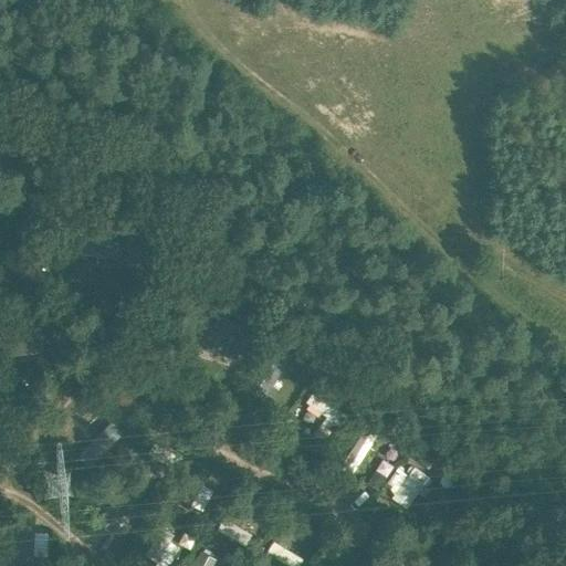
[(13,157),(0,152),(0,189),(0,190),(13,157)]
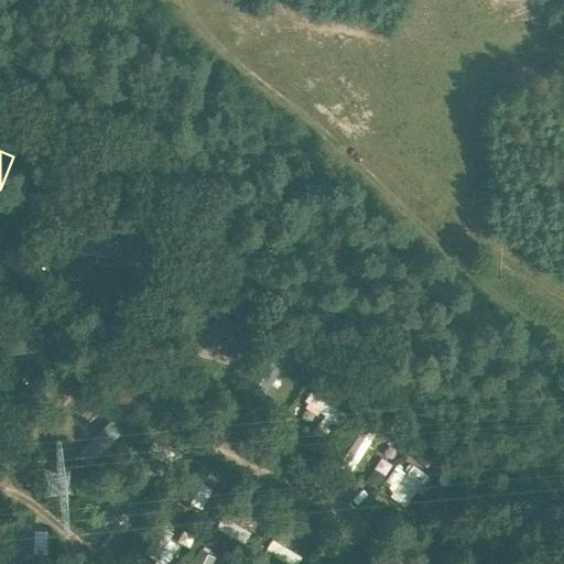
[(89,192),(88,201),(98,202),(99,193),(89,192)]
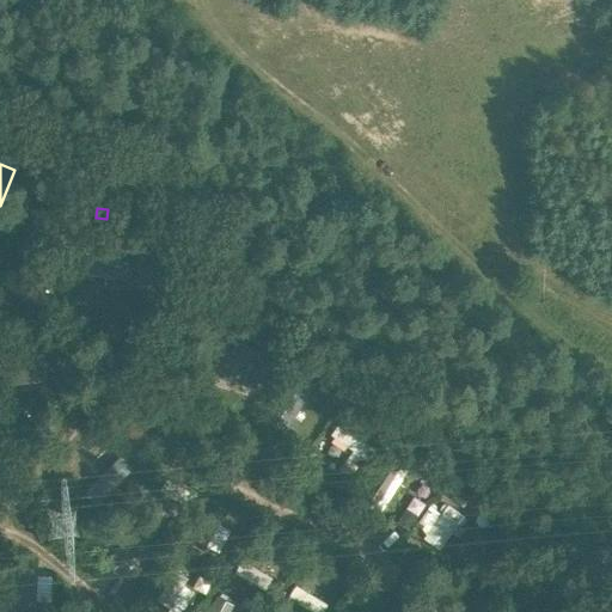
[(22,297),(16,312),(26,316),(31,300),(22,297)]
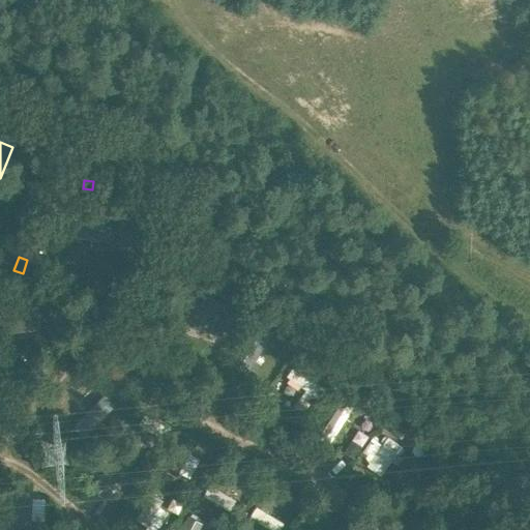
[(41,282),(29,283),(30,293),(42,293),(41,282)]
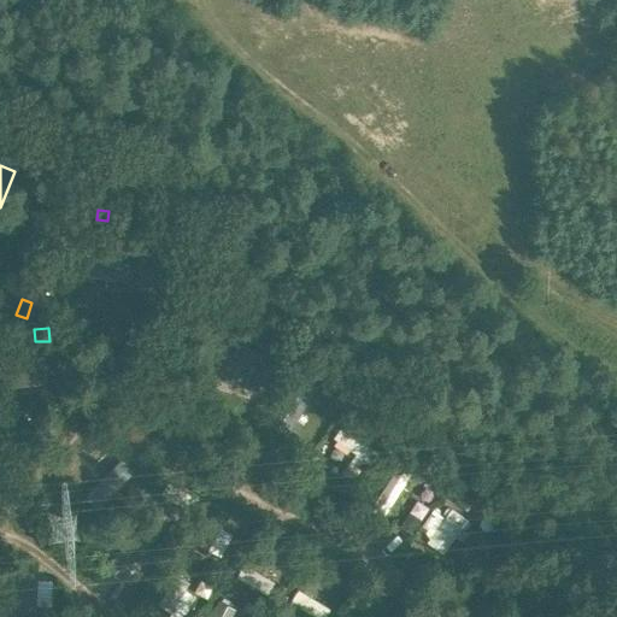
[(268,354),(242,348),(245,338),(225,334),(215,375),(258,388),(268,354)]
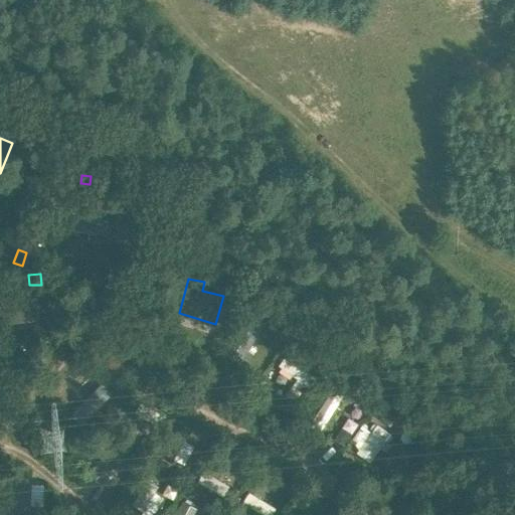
[(249,315),(225,354),(239,363),(264,324),(249,315)]
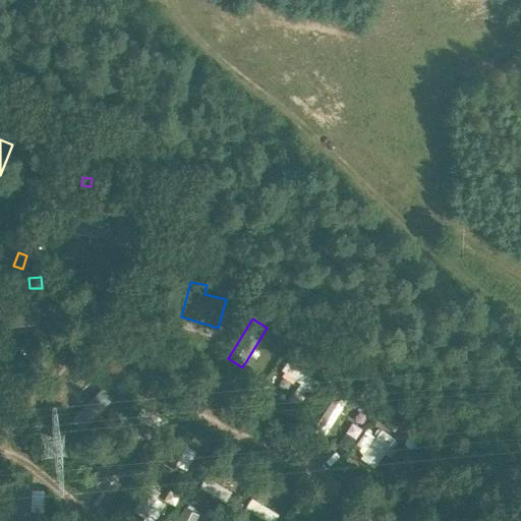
[(284,331),(279,339),(286,343),(291,335),(284,331)]
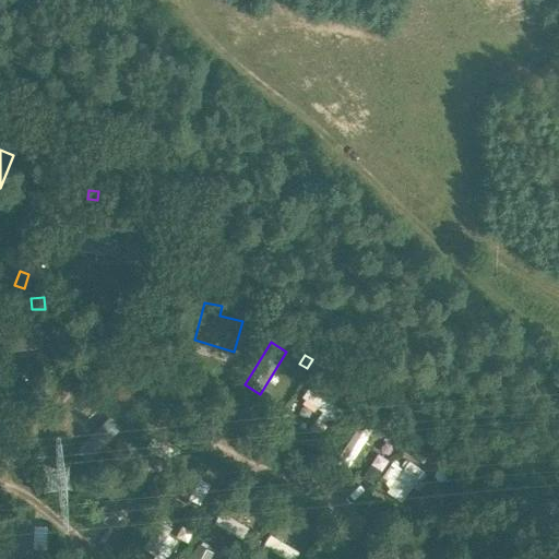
[(325,367),(318,371),(323,383),(332,379),(325,367)]
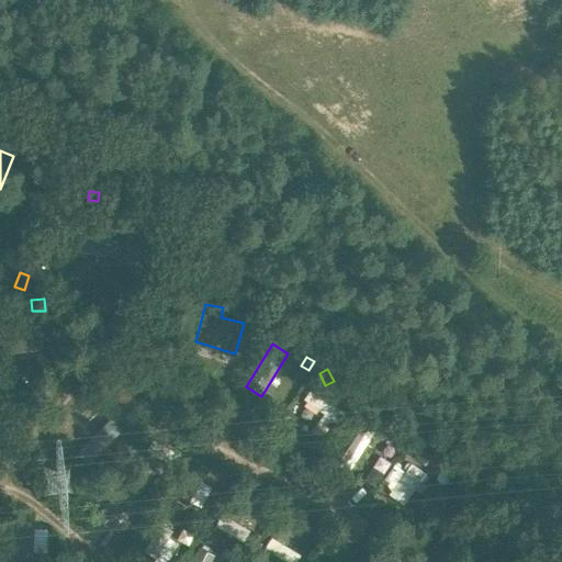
[(312,388),(303,398),(337,423),(345,412),(312,388)]
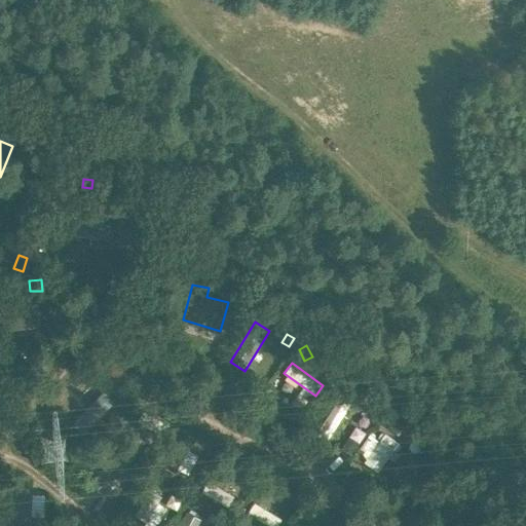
[(101,393),(71,425),(82,436),(112,404),(101,393)]
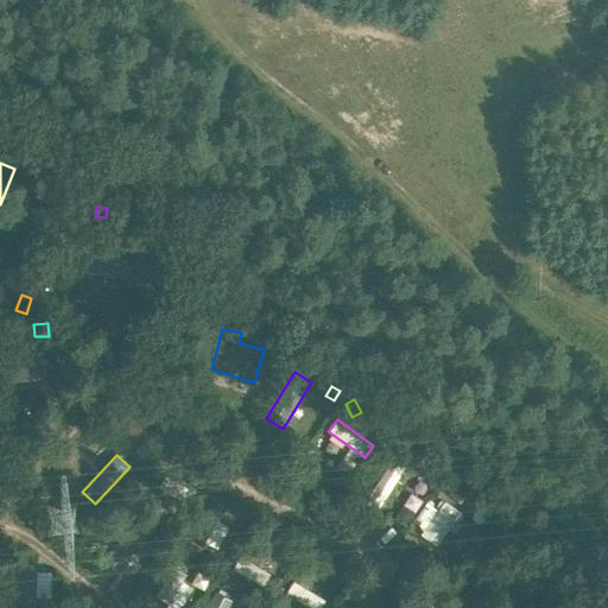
[(392,458),(367,499),(379,507),(405,467),(392,458)]
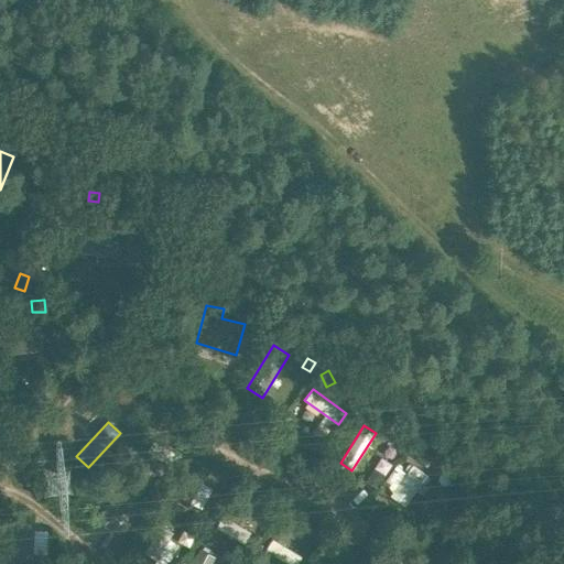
[(151,441),(145,452),(175,467),(181,456),(151,441)]
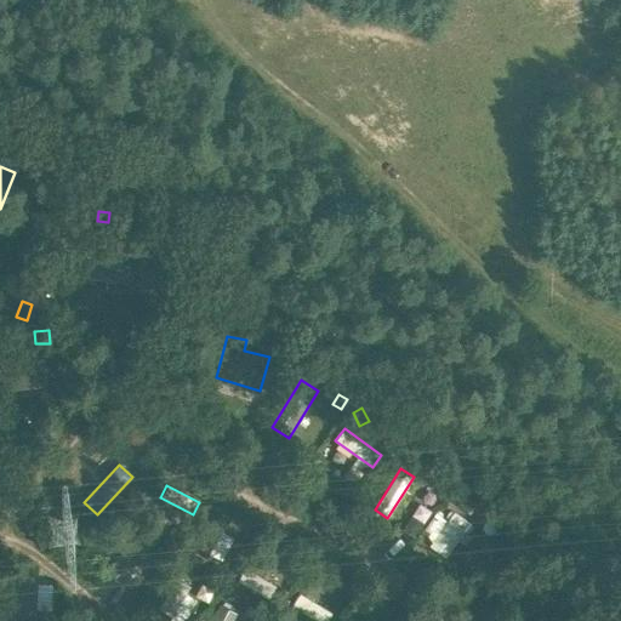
[(211,506),(189,548),(206,558),(229,514),(211,506)]
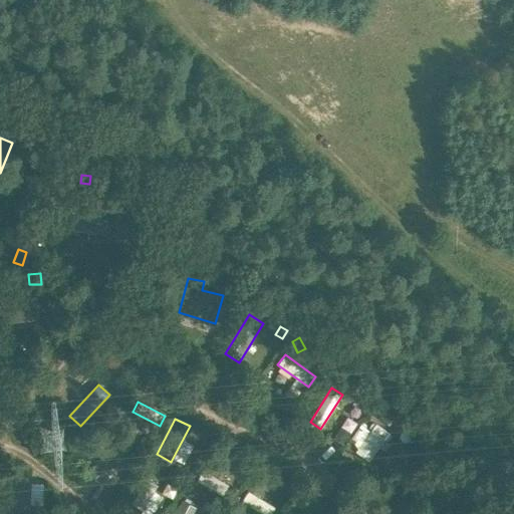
[(413,423),(407,428),(414,435),(420,429),(413,423)]
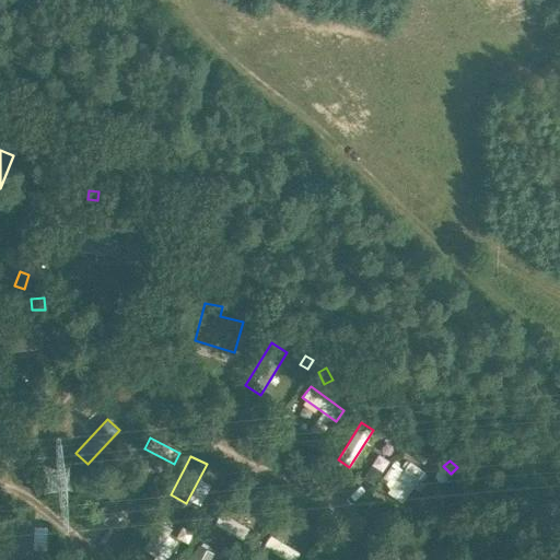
[(209,466),(206,474),(214,478),(219,470),(209,466)]
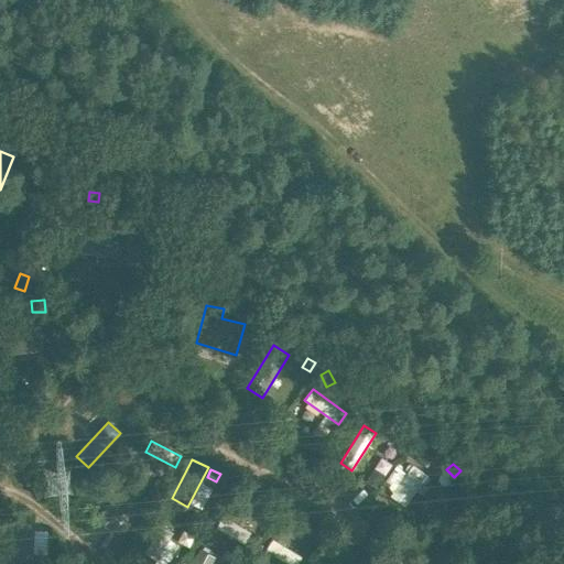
[(373,470),(367,481),(377,489),(383,477),(373,470)]
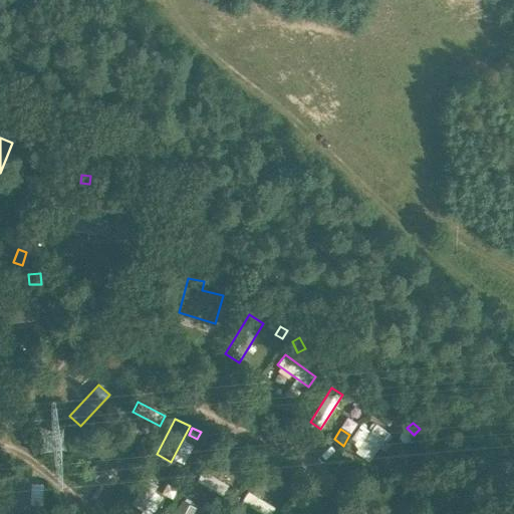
[(110,444),(89,474),(101,482),(122,452),(110,444)]
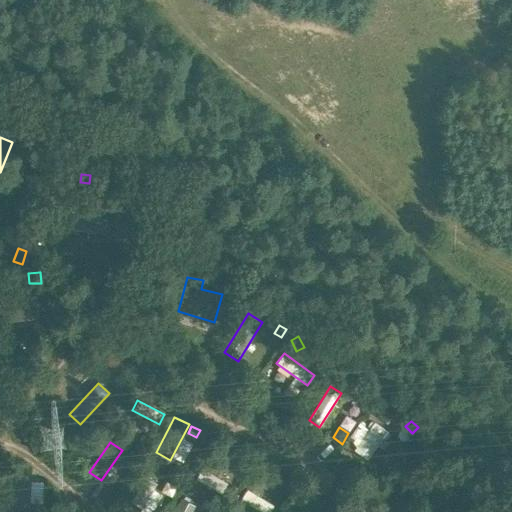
[(201,469),(195,479),(221,494),(227,483),(201,469)]
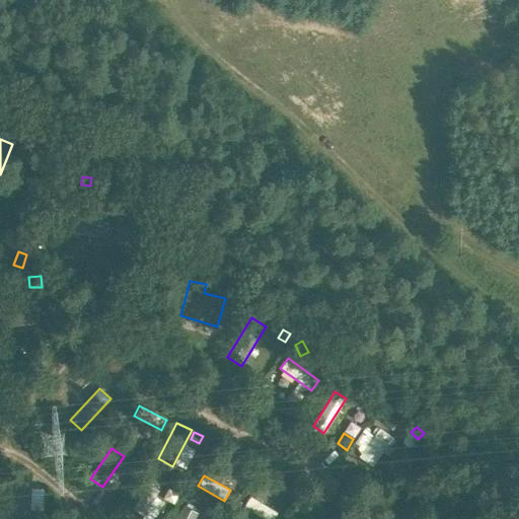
[(17,491),(0,490),(0,518),(27,518),(30,483),(18,483),(17,491)]
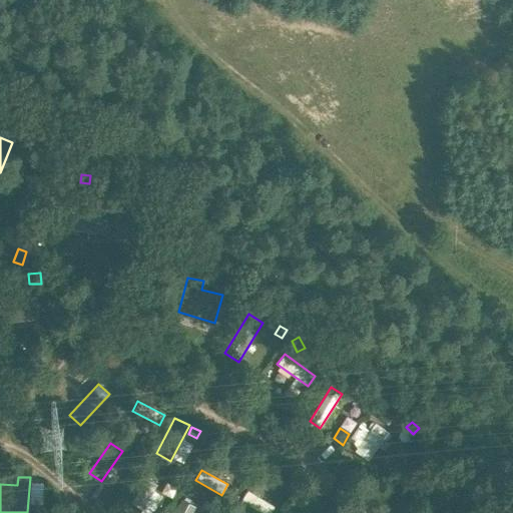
[(146,478),(130,503),(141,510),(157,485),(146,478)]
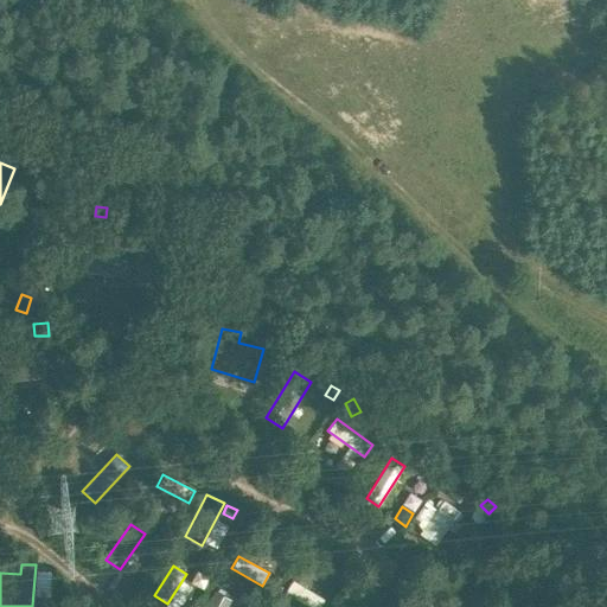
[(340,567),(334,576),(345,582),(351,574),(340,567)]
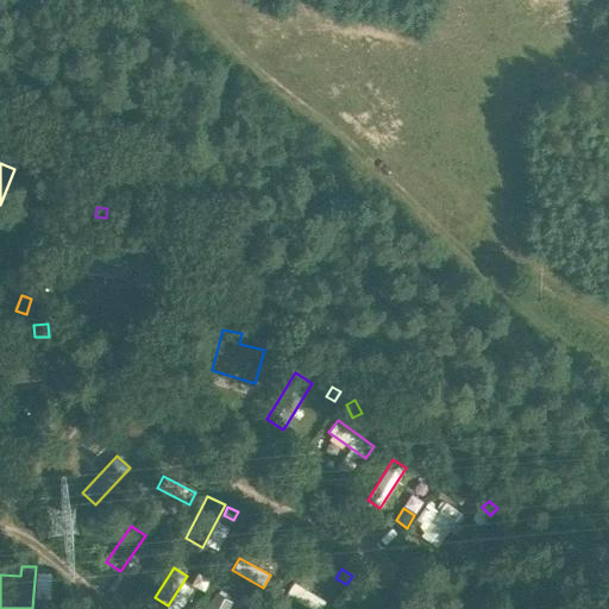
[(294,583),(286,595),(308,608),(319,608),(325,602),(294,583)]
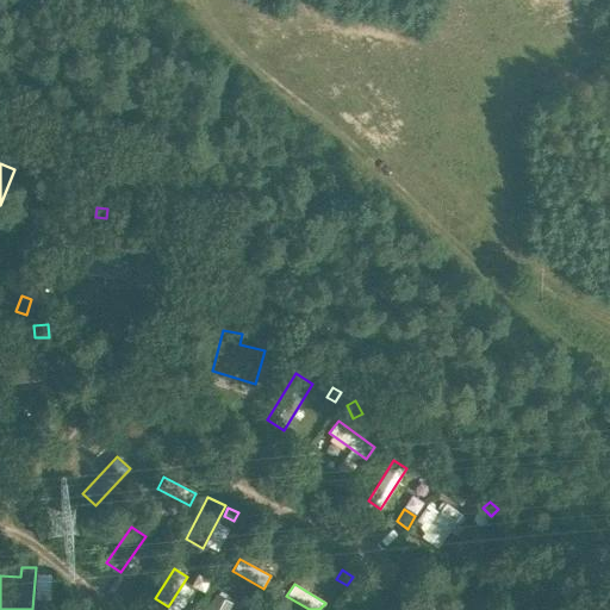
[(217,595),(209,609),(228,609),(232,603),(217,595)]
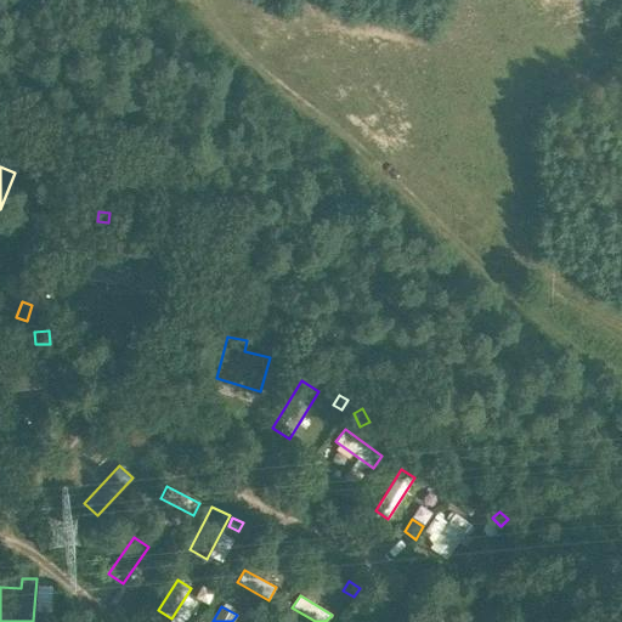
[(248,609),(244,616),(254,621),(258,615),(248,609)]
